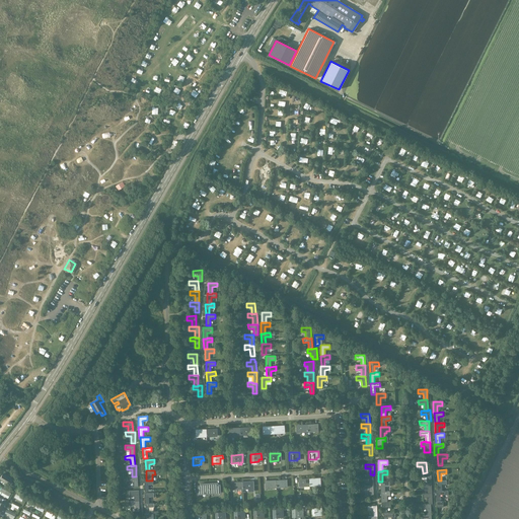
[(427,476),(428,483),(428,484),(432,484),(431,472),(427,472),(423,473),(423,472),(422,472),(422,476),(427,476)]
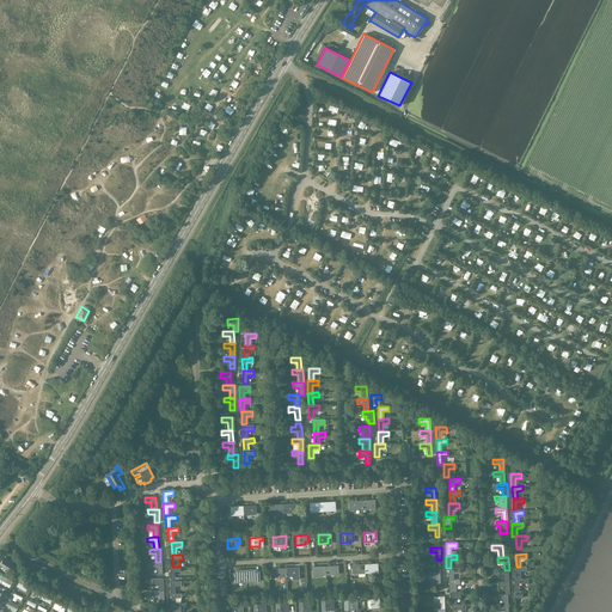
[(4,558),(0,563),(0,565),(10,571),(12,568),(13,569),(13,568),(14,569),(16,567),(14,567),(13,565),(14,564),(4,558)]
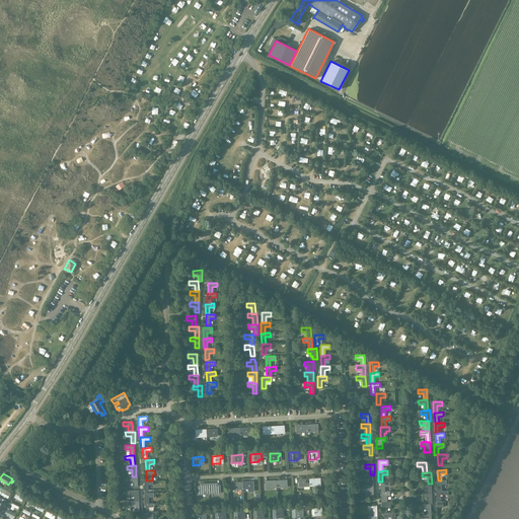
[(373,486),(373,475),(373,474),(370,474),(364,475),(364,479),(369,478),(369,486),(373,486)]
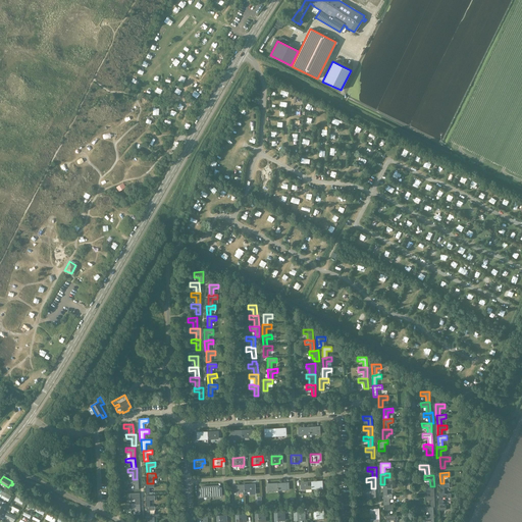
[(138,479),(137,479),(133,479),(128,479),(128,483),(134,483),(135,489),(139,489),(138,479)]
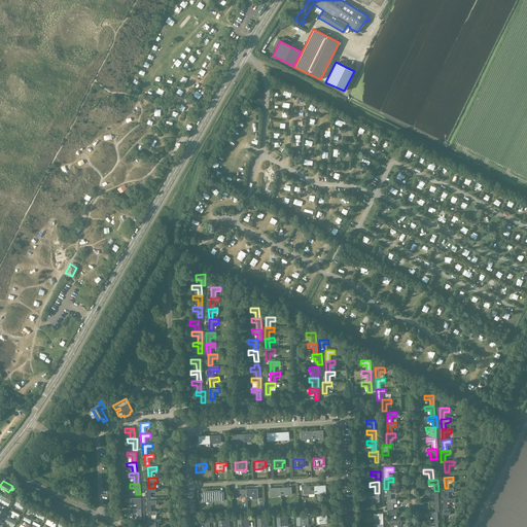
[(152,488),(148,488),(146,488),(146,499),(150,499),(150,492),(155,492),(155,488),(154,488),(152,488)]
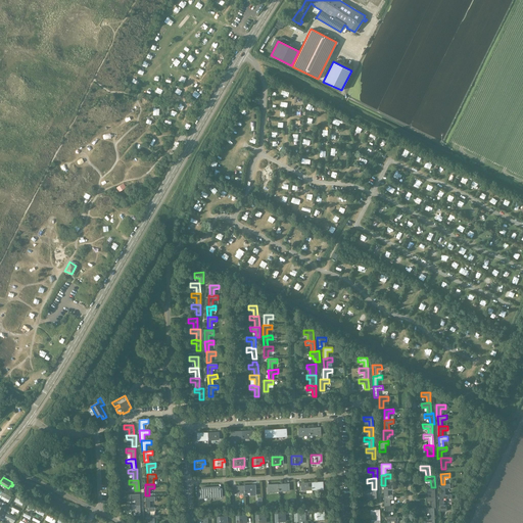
[(392,489),(392,484),(385,485),(383,485),(383,496),(387,495),(387,489),(392,489)]
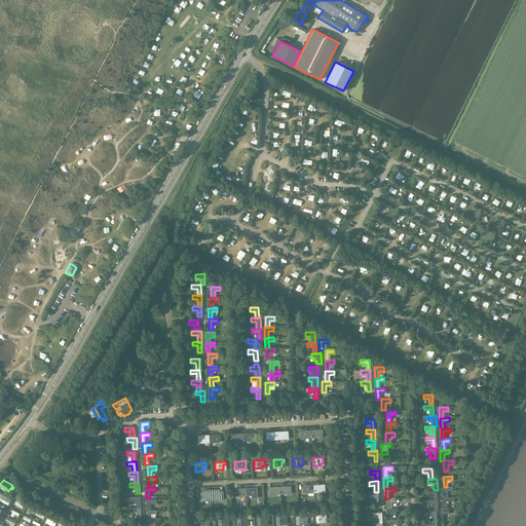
[(447,487),(444,487),(444,497),(444,498),(448,497),(448,491),(453,490),(453,487),(447,487)]
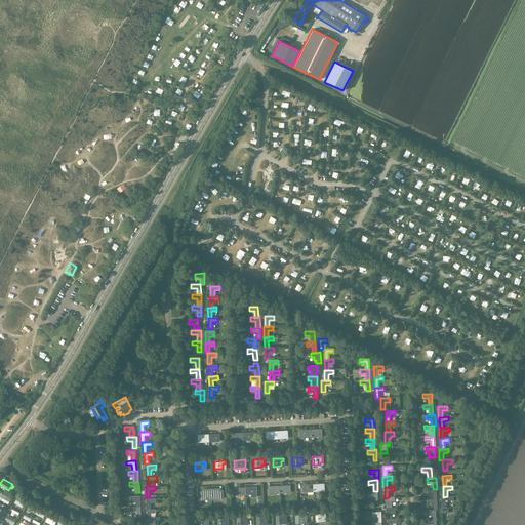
[(253,487),(245,487),(245,494),(250,494),(251,497),(256,497),(255,494),(255,489),(253,489),(253,487)]
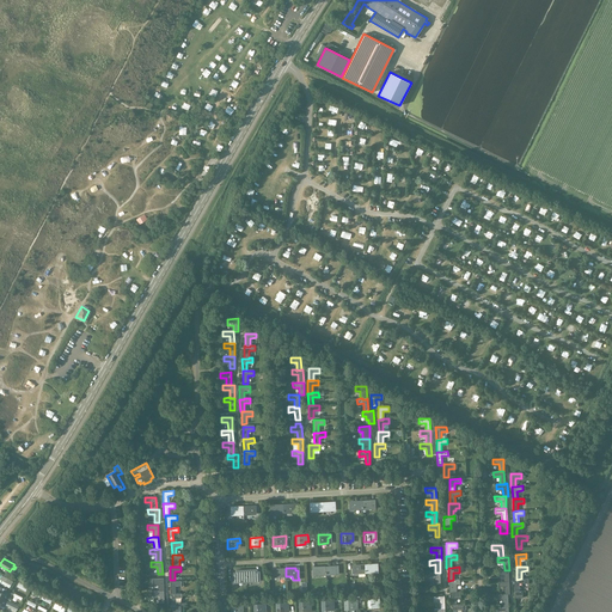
[(255,569),(245,570),(246,582),(259,581),(258,573),(256,573),(255,569)]
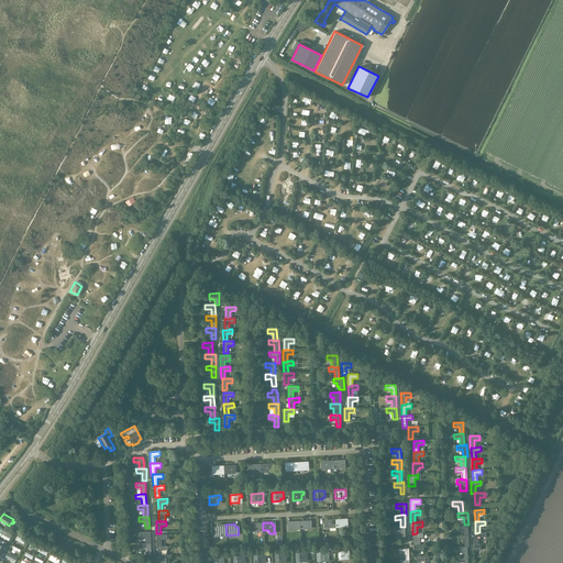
[(464,528),(464,536),(468,536),(468,525),(464,525),(464,523),(457,525),(459,529),(464,528)]
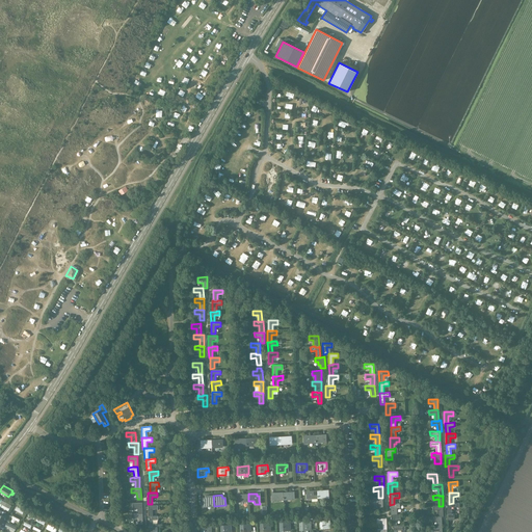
[(205,499),(203,499),(203,506),(214,506),(213,496),(205,496),(205,499)]
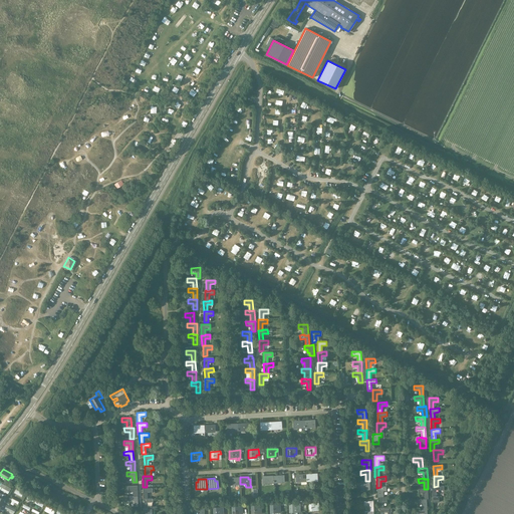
[(369,491),(369,481),(365,481),(360,481),(360,485),(365,485),(366,491),(369,491)]
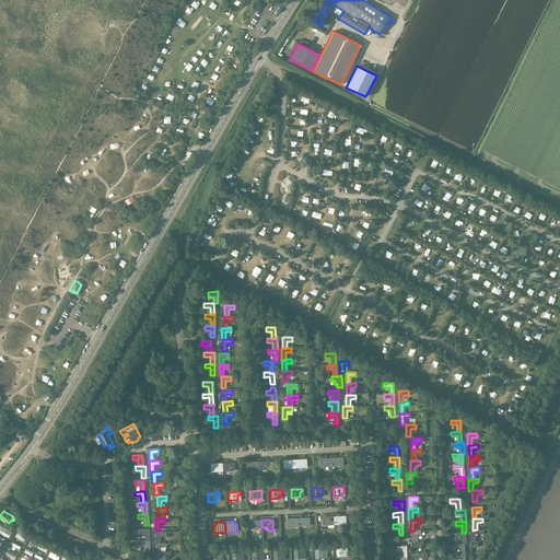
[(146,540),(150,540),(149,529),(139,529),(139,534),(146,534),(146,540)]
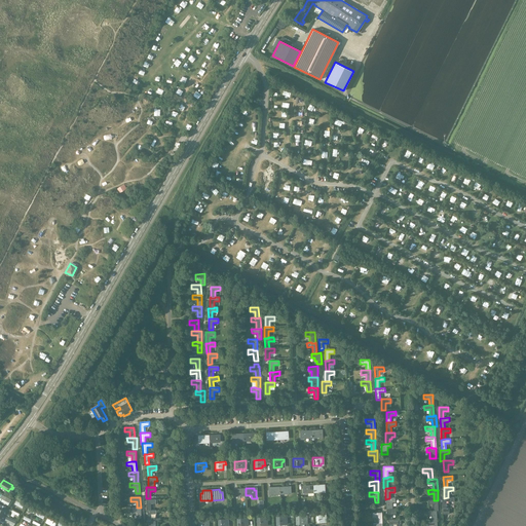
[(444,497),(442,497),(443,509),(443,514),(449,514),(449,508),(446,509),(446,501),(451,501),(451,497),(448,497),(444,498),(444,497)]
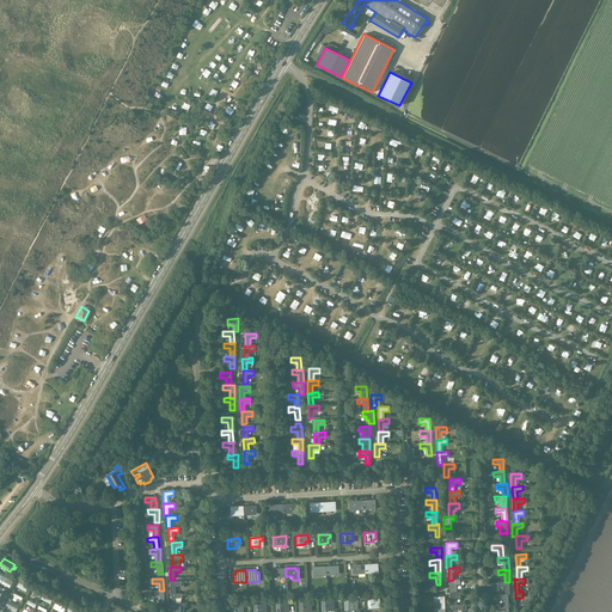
[(453,580),(448,581),(450,593),(454,593),(457,592),(456,585),(460,585),(460,580),(453,580)]
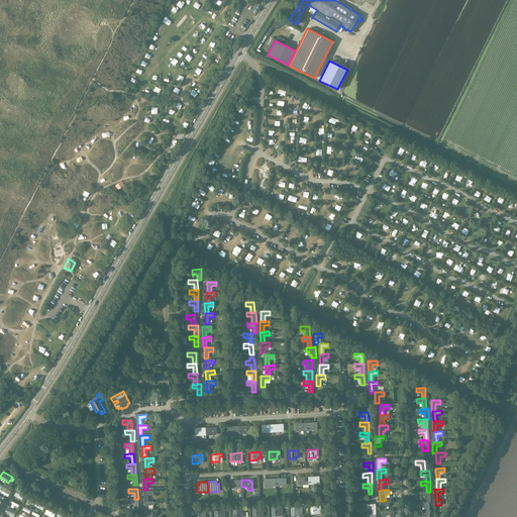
[(144,502),(147,502),(147,501),(147,495),(152,495),(152,491),(143,491),(144,502)]
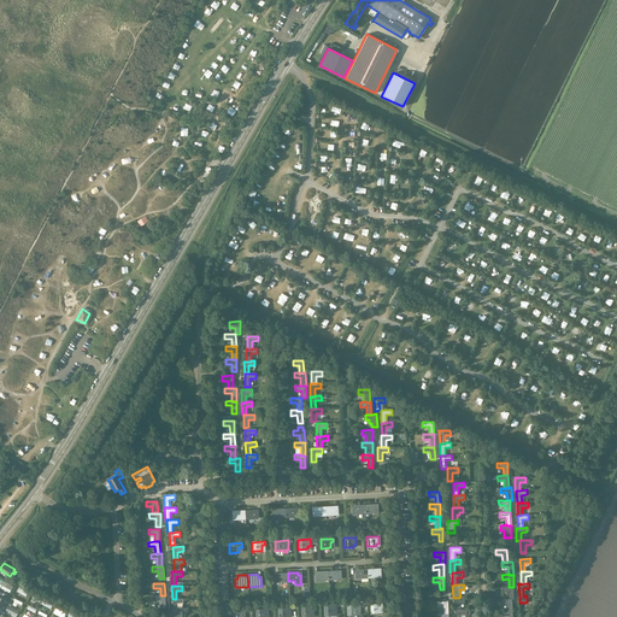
[(509,592),(510,599),(512,599),(515,599),(513,587),(509,587),(503,587),(503,592),(509,592)]
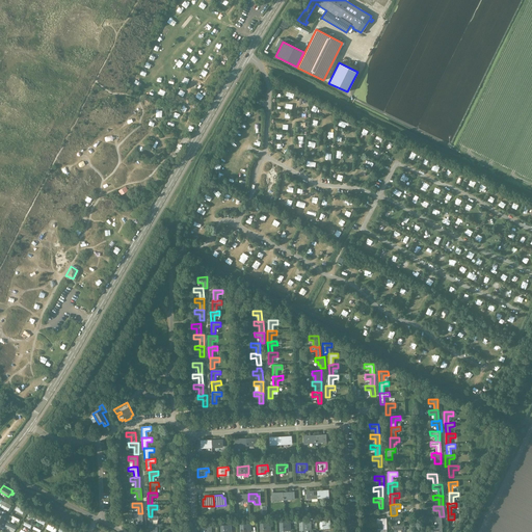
[(142,513),(138,513),(133,513),(133,517),(138,517),(138,525),(142,525),(142,513)]
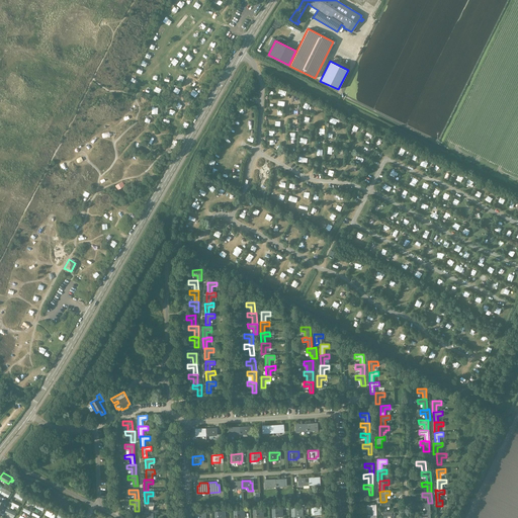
[(380,502),(380,512),(382,512),(384,512),(384,505),(390,505),(390,501),(386,501),(384,502),(380,502)]
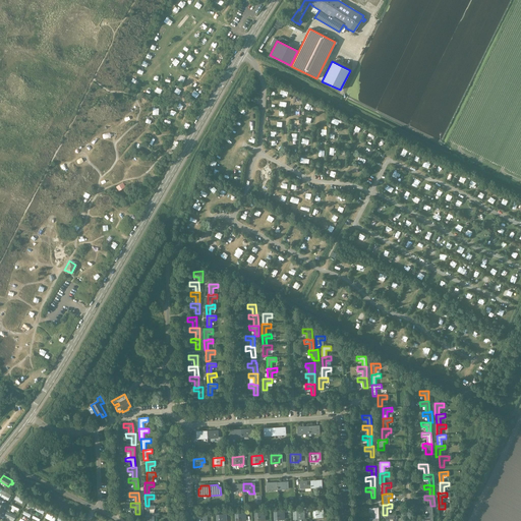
[(155,505),(149,505),(149,506),(146,506),(146,516),(150,516),(150,509),(155,509),(155,505)]
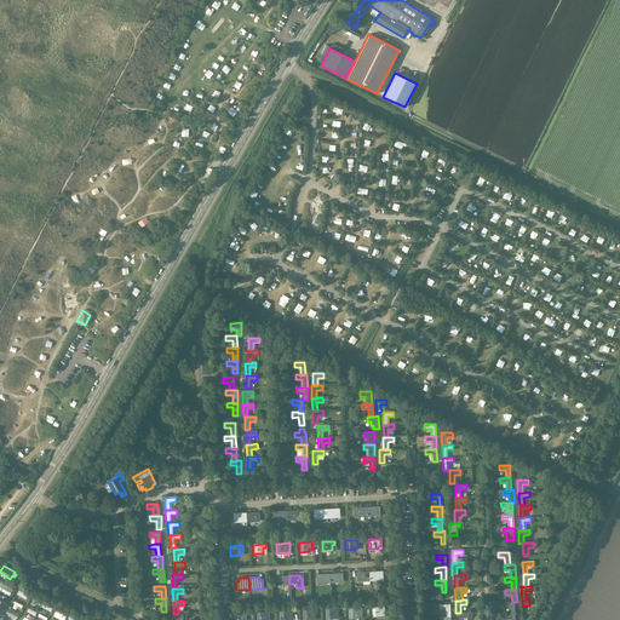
[(515,602),(512,602),(504,602),(504,607),(510,607),(510,615),(515,615),(515,602)]
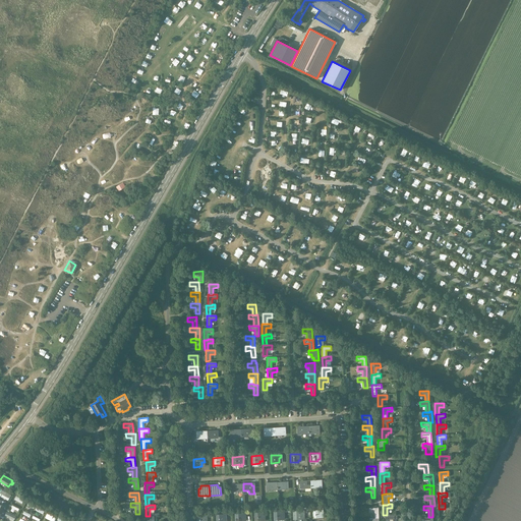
[(320,510),(312,510),(312,518),(321,518),(321,515),(323,515),(323,510),(323,507),(320,508),(320,510)]
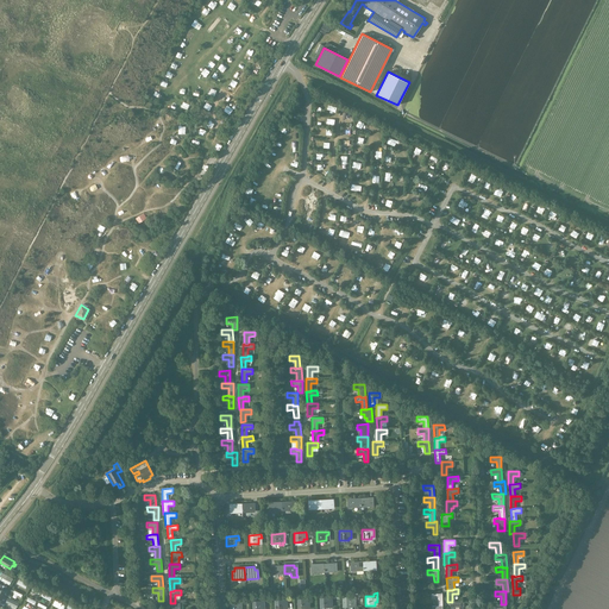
[(438,607),(443,606),(443,594),(432,594),(432,598),(438,598),(438,606),(438,607)]
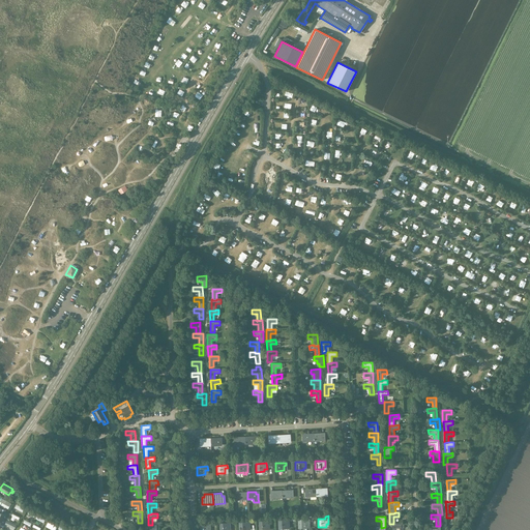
[(306,528),(306,526),(306,523),(308,523),(308,520),(298,520),(298,528),(306,528)]
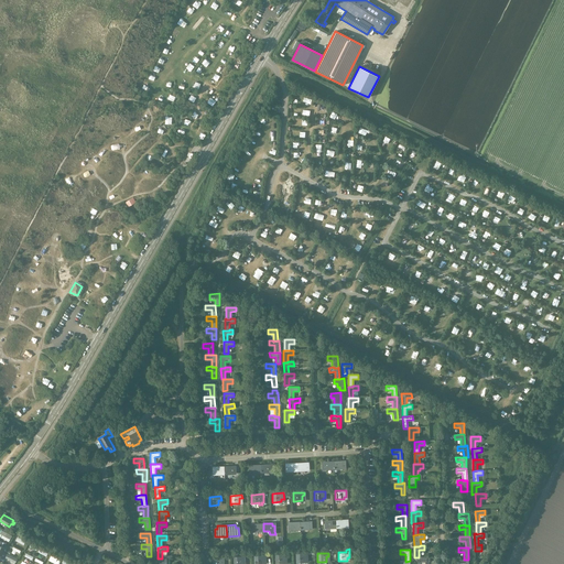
[(286,563),(286,554),(275,555),(275,563),(286,563)]
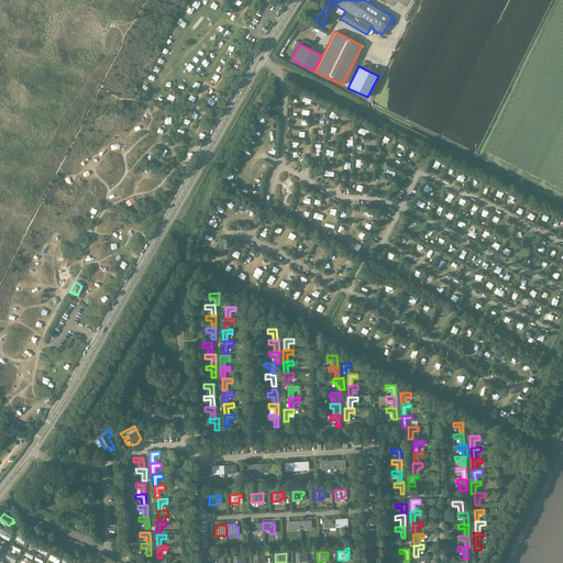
[(296,553),(296,559),(296,562),(305,562),(304,556),(307,556),(307,553),(296,553)]
